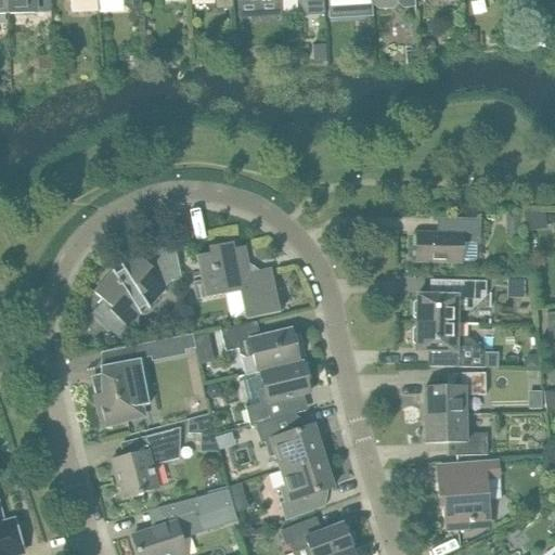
[(7,0),(8,13),(51,11),(50,0),(7,0)]
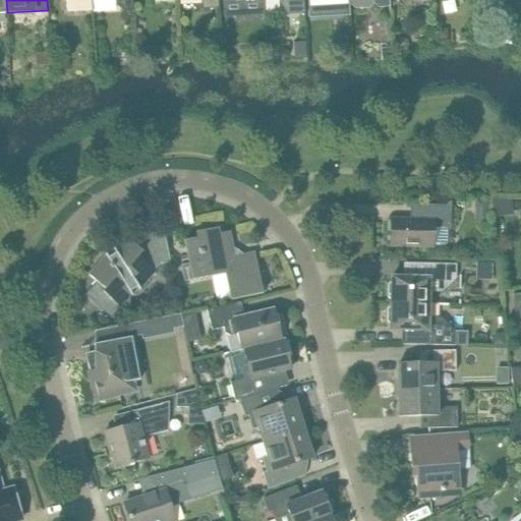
[(280,0),(281,3),(289,13),(305,12),(303,0),(280,0)]
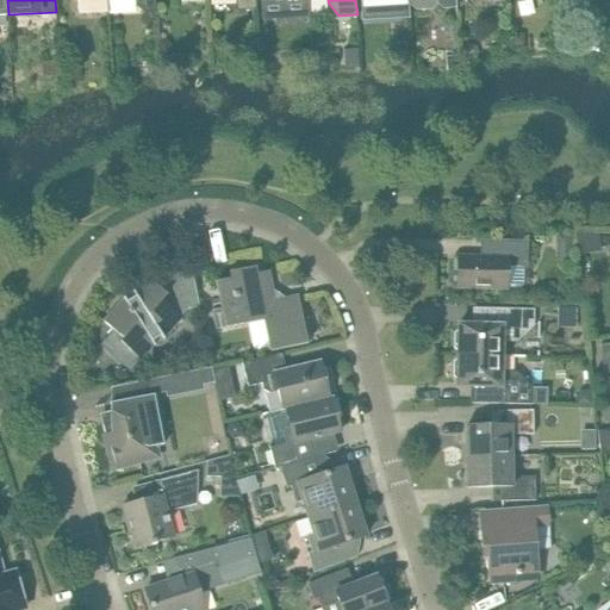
[(526,35),(512,35),(512,47),(526,47),(526,35)]
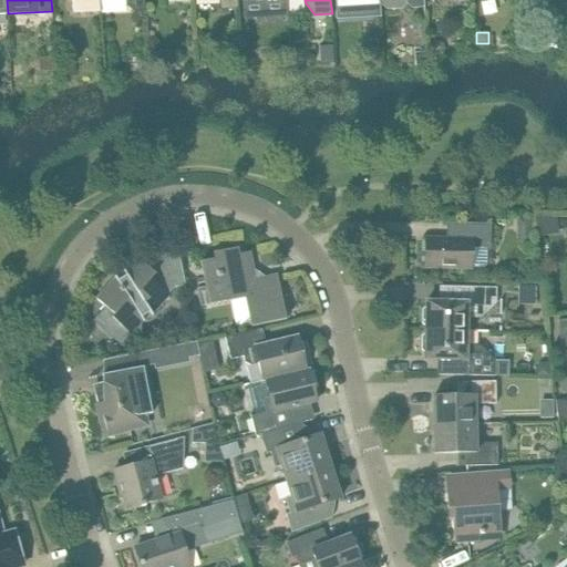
[(333,47),(321,47),(322,62),(333,62),(333,49),(333,47)]
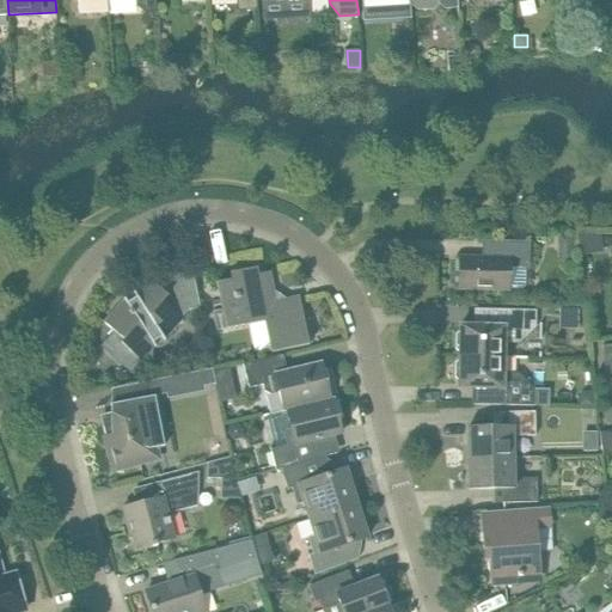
[(460,59),(450,60),(450,72),(461,71),(460,59)]
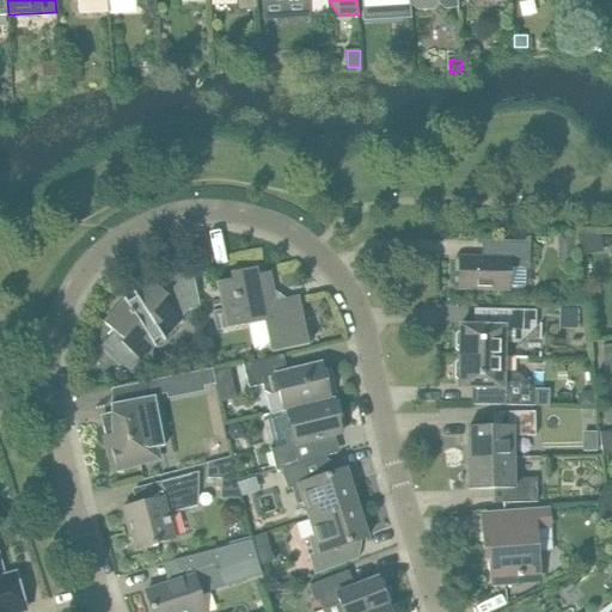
[(68,80),(81,80),(81,66),(68,66),(68,80)]
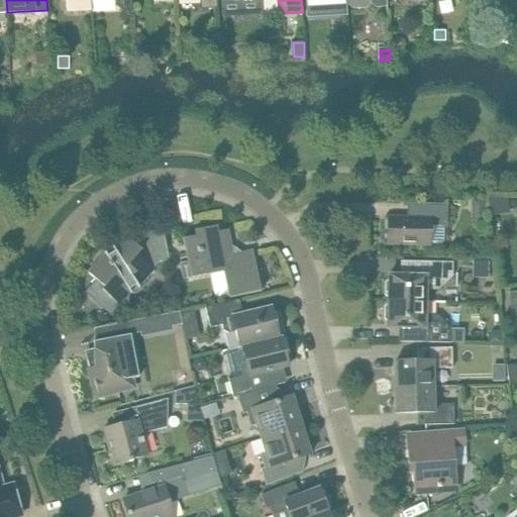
[(38,58),(38,70),(46,70),(46,58),(38,58)]
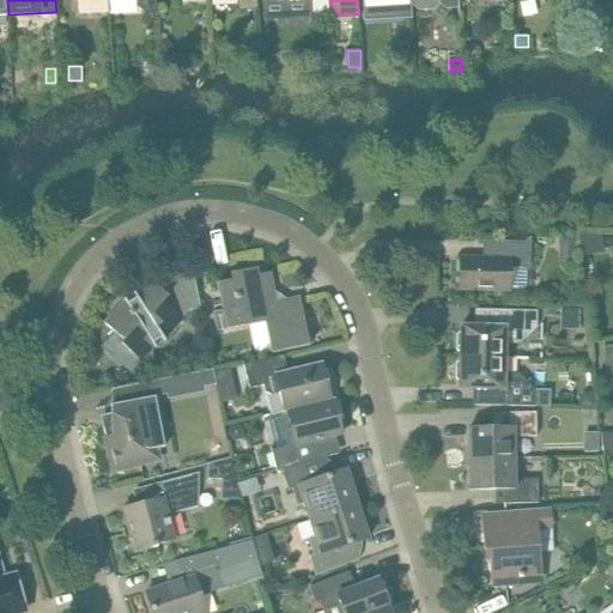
[(601,236),(580,235),(582,250),(602,249),(601,236)]
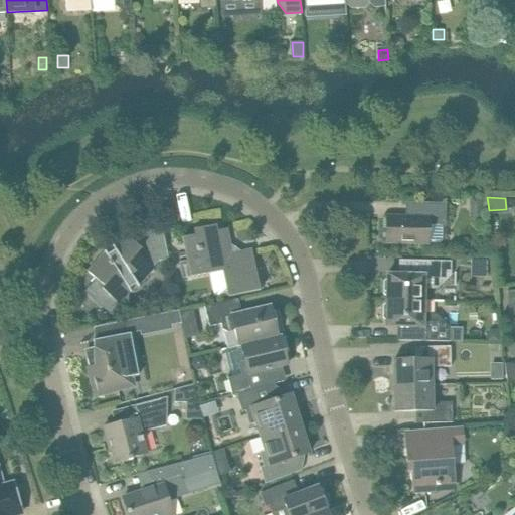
[(481,198),(472,198),(472,203),(476,206),(481,206),(481,198)]
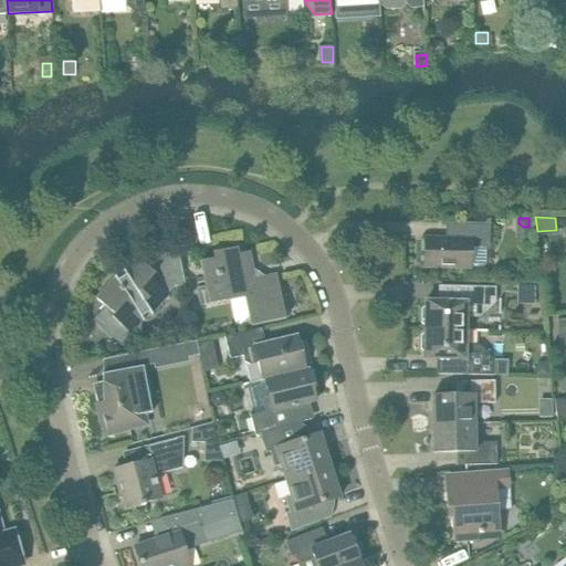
[(490,248),(490,223),(457,222),(456,238),(425,237),(425,268),(471,269),(471,248),(490,248)]
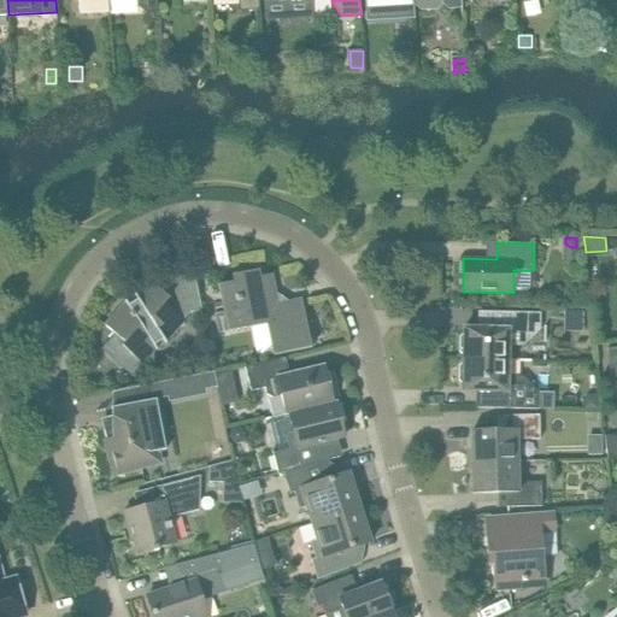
[(234,282),(218,285),(224,312),(215,315),(218,334),(266,324),(274,356),(311,347),(301,299),(278,304),(271,274),(259,276),(258,270),(231,275),(234,282)]
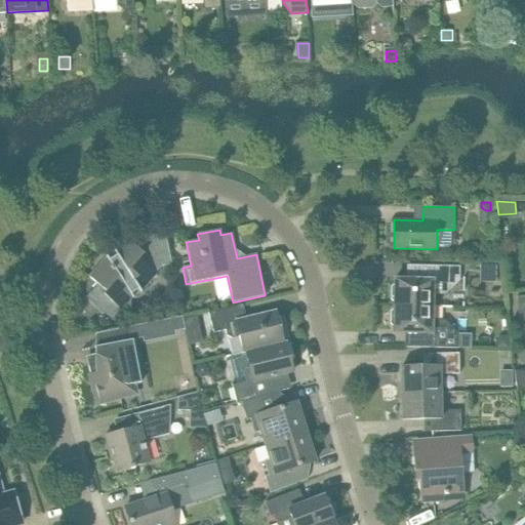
[(104,294),(120,309),(131,296),(132,297),(142,291),(140,290),(156,273),(161,266),(171,264),(165,232),(148,236),(150,245),(144,253),(127,239),(116,251),(115,250),(106,256),(107,257),(89,277),(106,291),(104,294)]
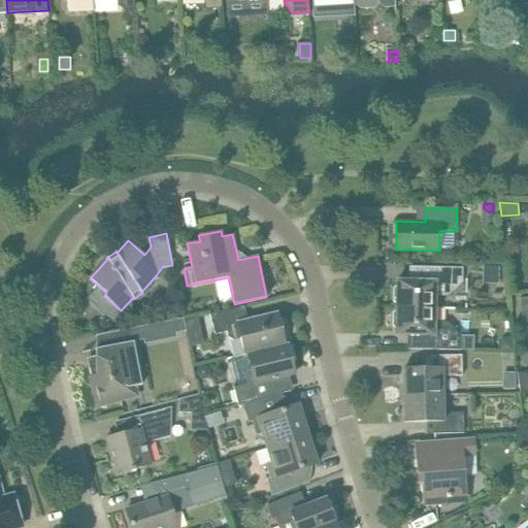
[(394,288),(394,300),(396,303),(396,305),(435,307),(435,295),(449,295),(462,283),(462,268),(449,267),(428,267),(427,281),(397,281),(397,285),(394,288)]
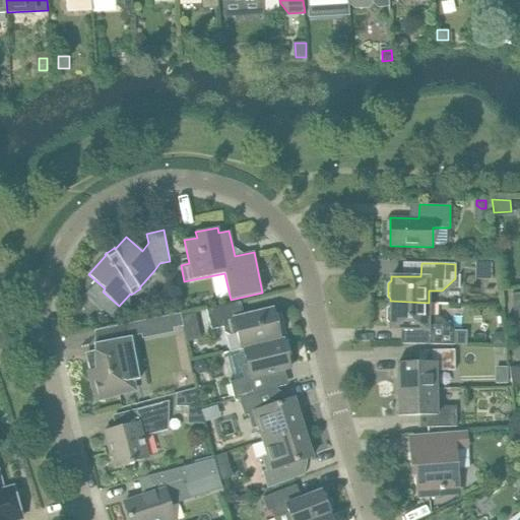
[(387,308),(387,320),(389,323),(389,329),(419,330),(418,344),(439,344),(453,345),(466,345),(466,331),(454,330),(441,317),(428,316),(429,303),(390,301),(390,305),(387,308)]
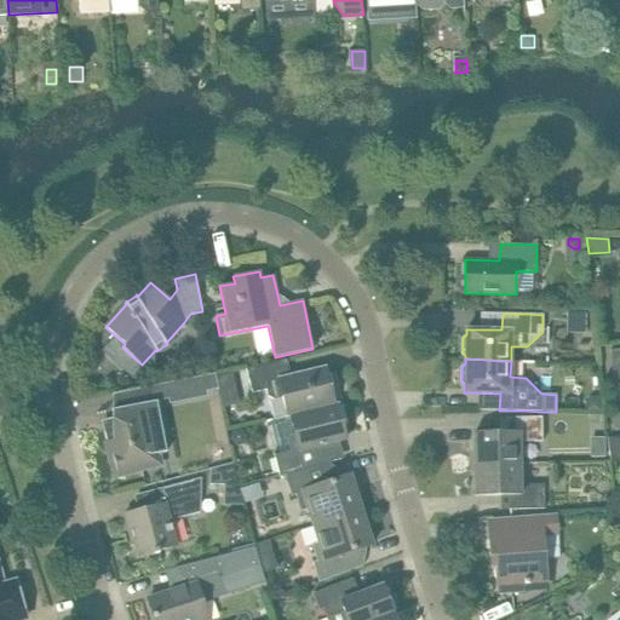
[(334,405),(326,367),(291,375),(287,360),(246,368),(252,392),(265,390),(268,396),(274,400),(282,397),(288,417),(291,417),(291,415),(334,405)]
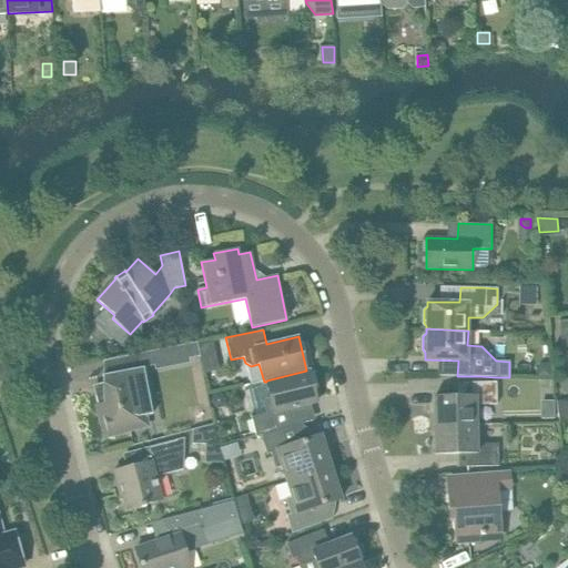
[(140,351),(142,366),(196,355),(194,341),(140,351)]
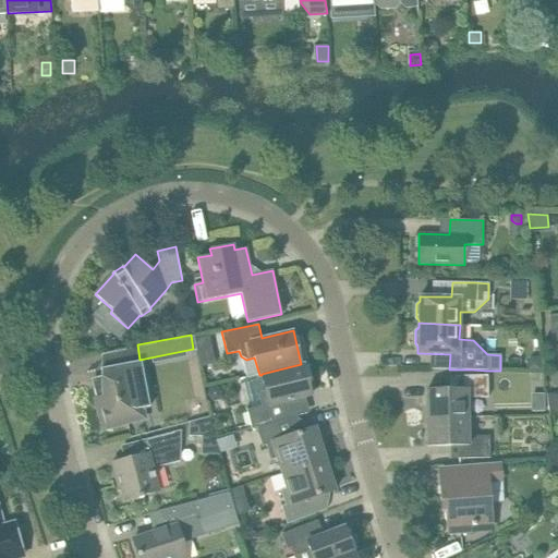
[(136,347),(101,354),(100,370),(101,371),(101,386),(94,388),(95,398),(94,398),(104,428),(138,417),(136,410),(149,407),(141,361),(138,361),(136,347)]
